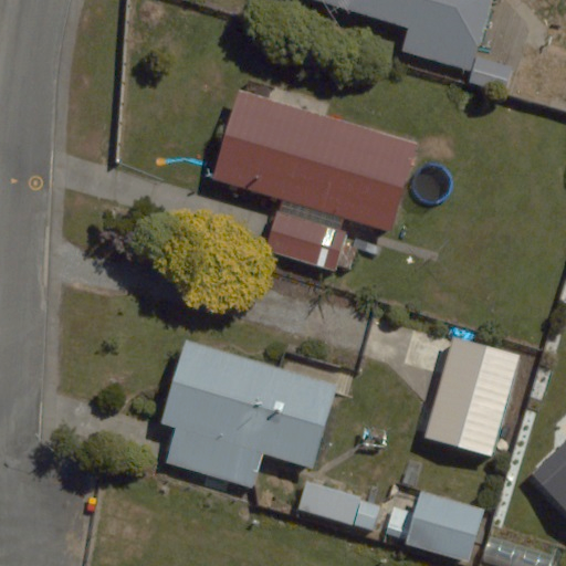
[(312,0),(408,29),(401,51),(471,72),(492,0),(312,0)]
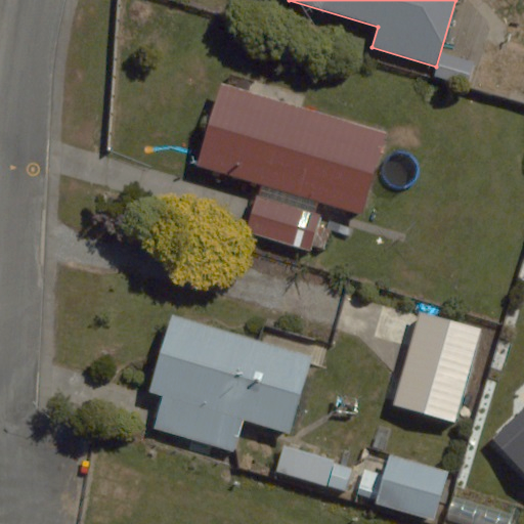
[(198,166),(361,215),(386,132),(222,84),(198,166)]
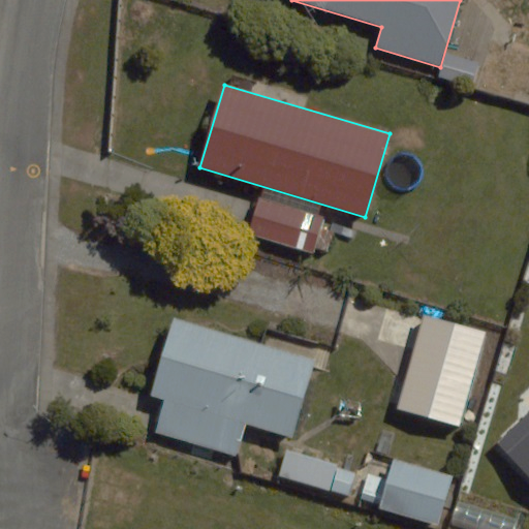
[(312,253),(323,217),(259,197),(248,234),(312,253)]
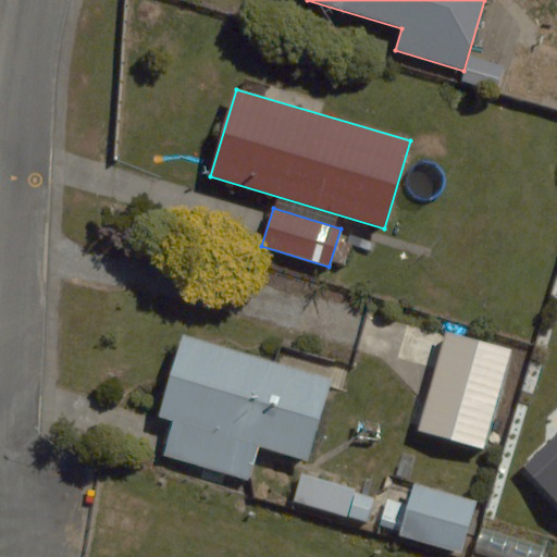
[(510,350),(446,332),(418,431),(482,449),(510,350)]
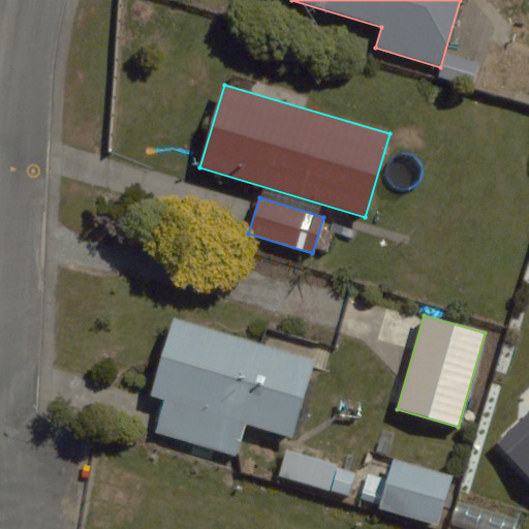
[(315,359),(174,317),(150,397),(163,401),(154,431),(237,455),(247,424),(292,437),(315,359)]
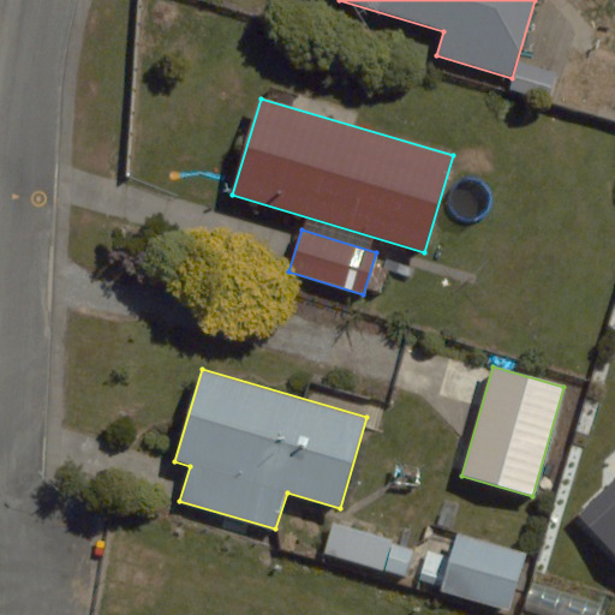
[(614,479),(579,514),(614,551),(614,479)]
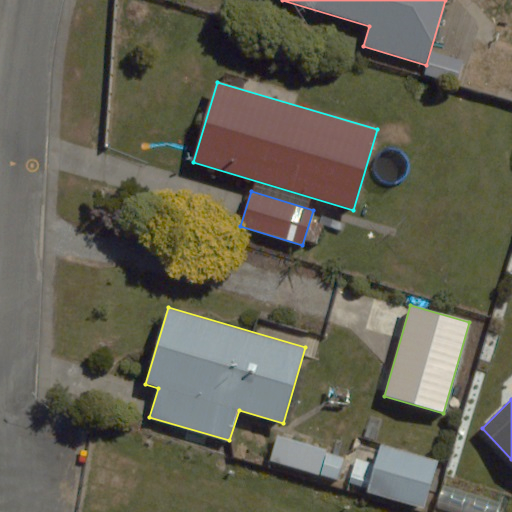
[(345,456),(277,436),(270,462),(338,481),(345,456)]
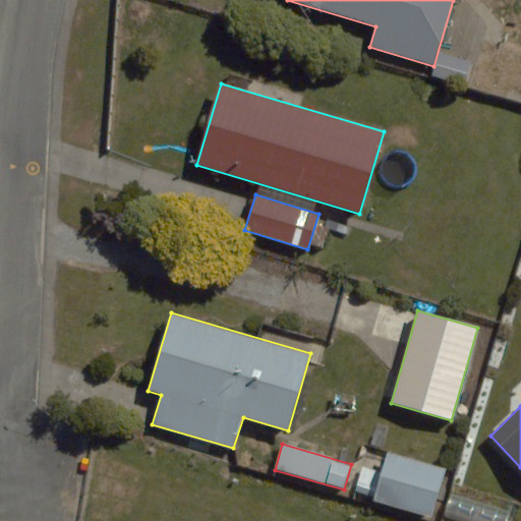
[(446,469),(389,452),(374,500),(432,517),(446,469)]
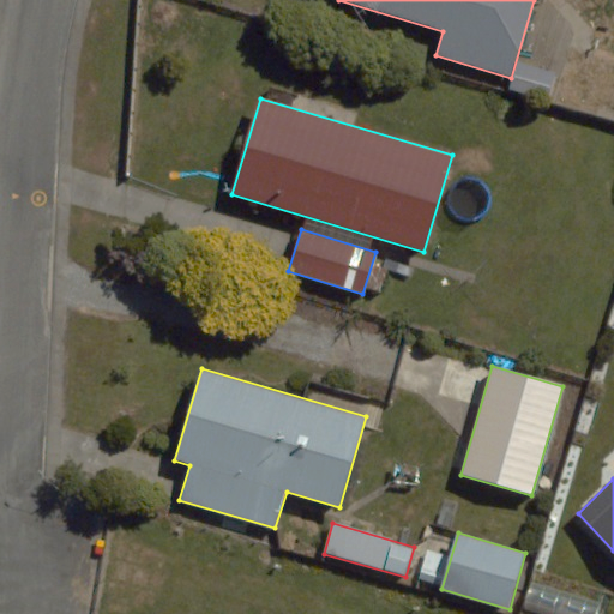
[(597,613),(601,602),(531,581),(523,609),(539,613),(597,613)]
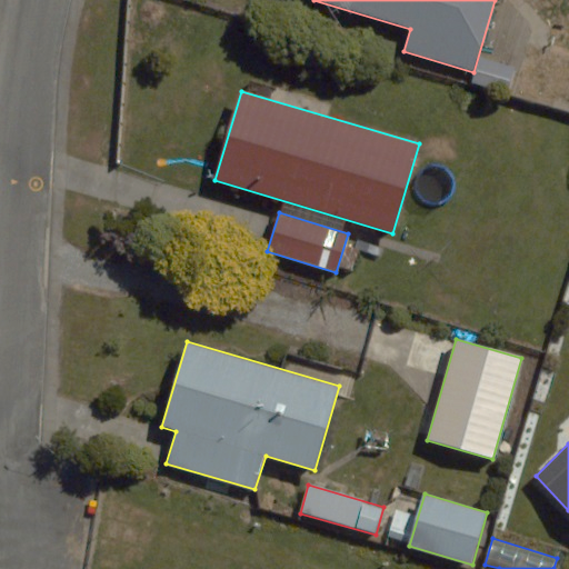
All buildings are outlined.
